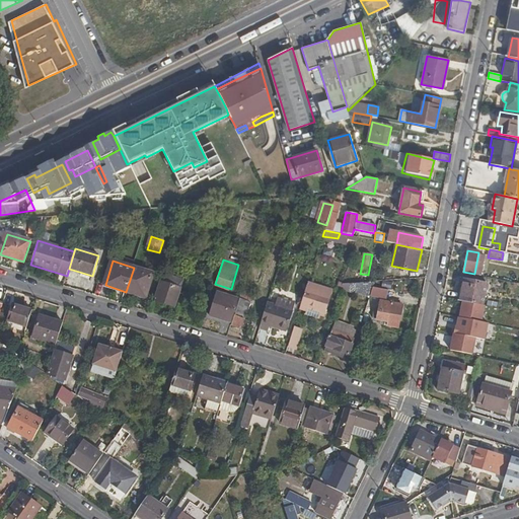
[(153,274),(134,268),(126,292),(146,298),(153,274)]
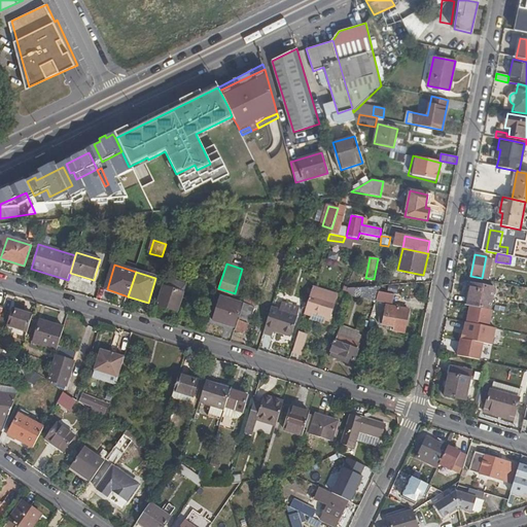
[(167,277),(164,287),(183,292),(186,283),(167,277)]
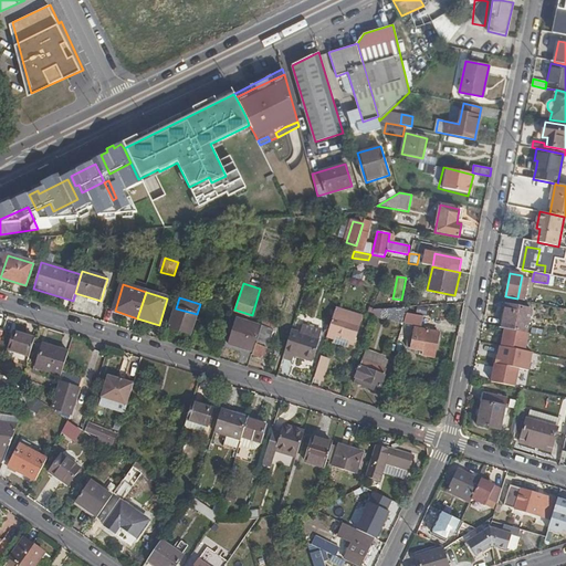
[(371,316),(404,323),(405,322),(408,312),(409,306),(374,310),(371,316)]
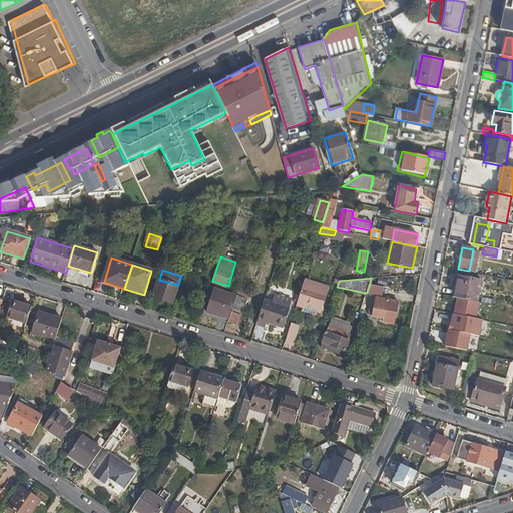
[(459,278),(455,298),(477,302),(481,282),(459,278)]
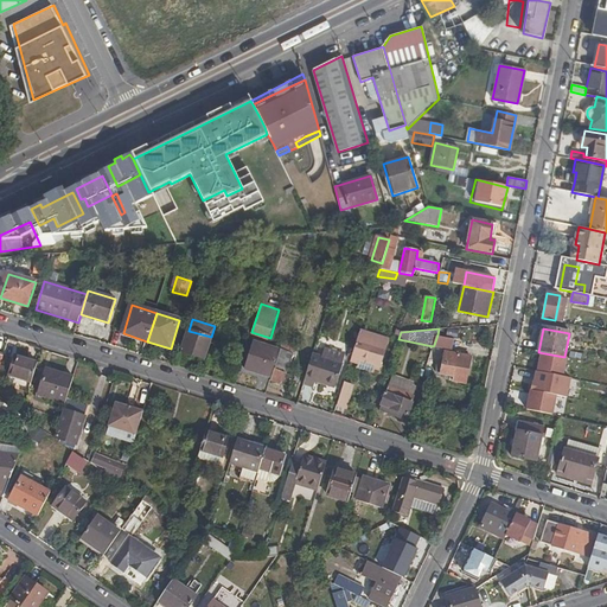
[(204,358),(211,337),(189,331),(181,351),(204,358)]
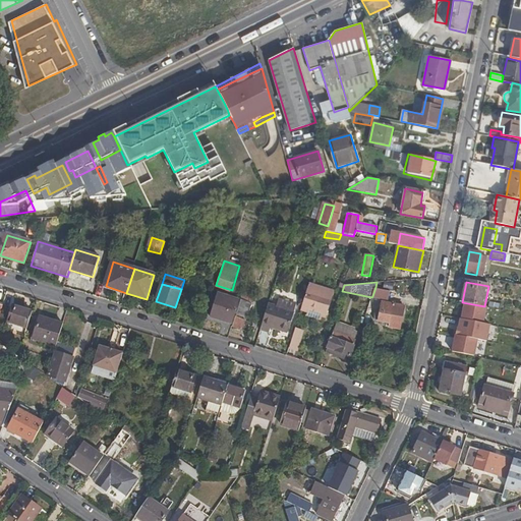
[(334,292),(309,284),(302,305),(328,313),(334,292)]
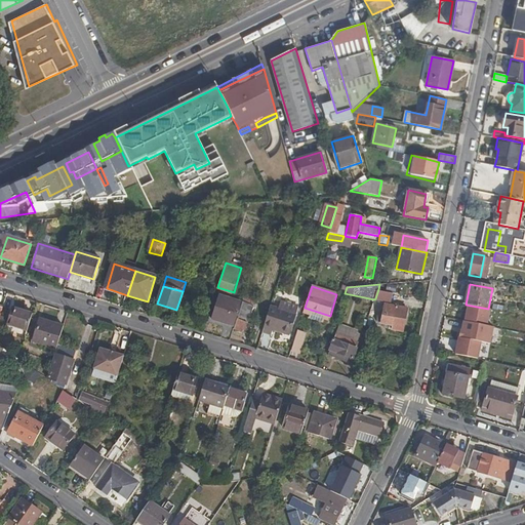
[(395,294),(378,289),(375,298),(392,304),(395,294)]
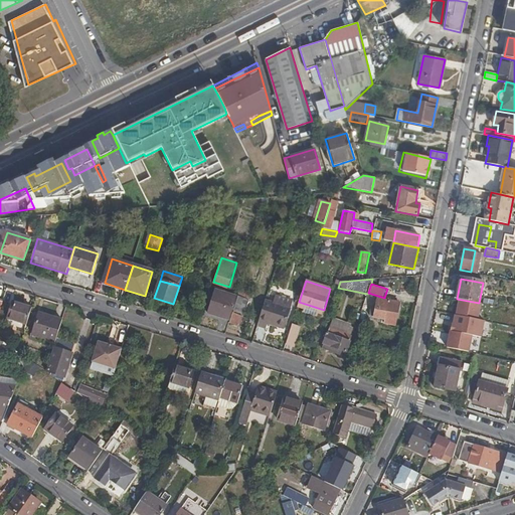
[(207,312),(230,320),(237,298),(214,290),(207,312)]
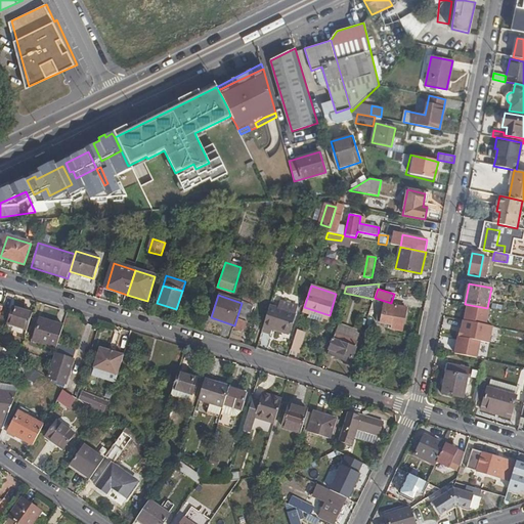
[(278,308),(270,305),(263,331),(271,334),(273,328),(290,333),(299,306),(281,301),(278,308)]
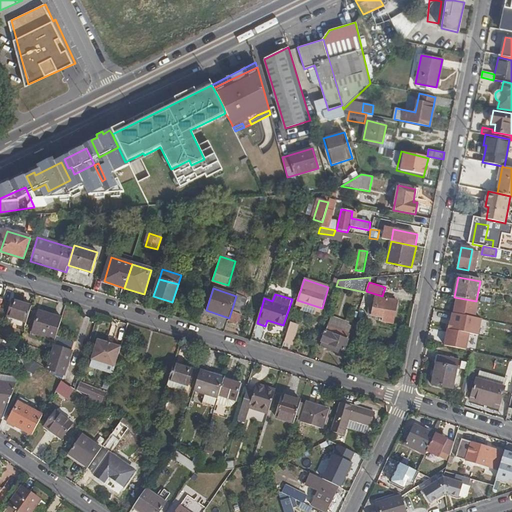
[(246,299),(236,296),(229,318),(228,321),(238,324),(246,299)]
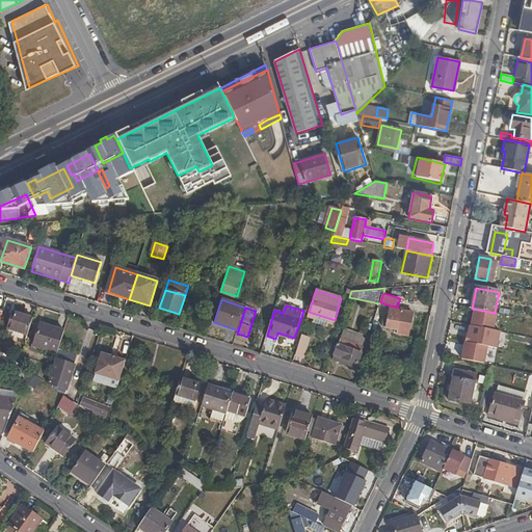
[(391,309),(389,317),(384,317),(382,326),(399,329),(398,334),(408,336),(413,313),(391,309)]
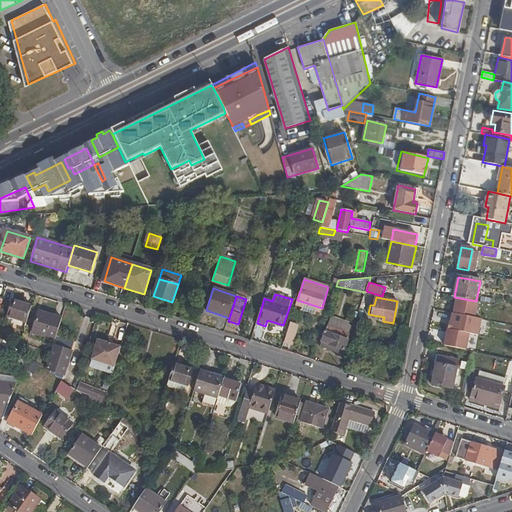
[(8,317),(26,323),(33,304),(14,298),(8,317)]
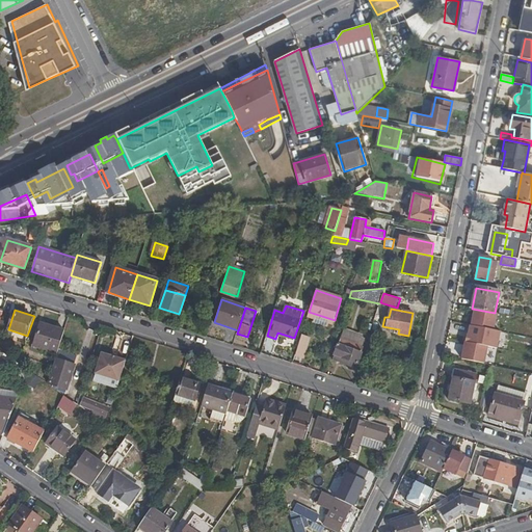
[(484,312),(470,310),(466,330),(480,333),(484,312)]
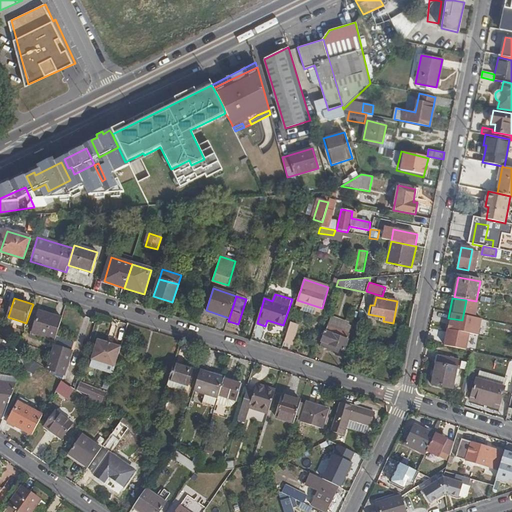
[(33,334),(55,341),(62,319),(40,312),(33,334)]
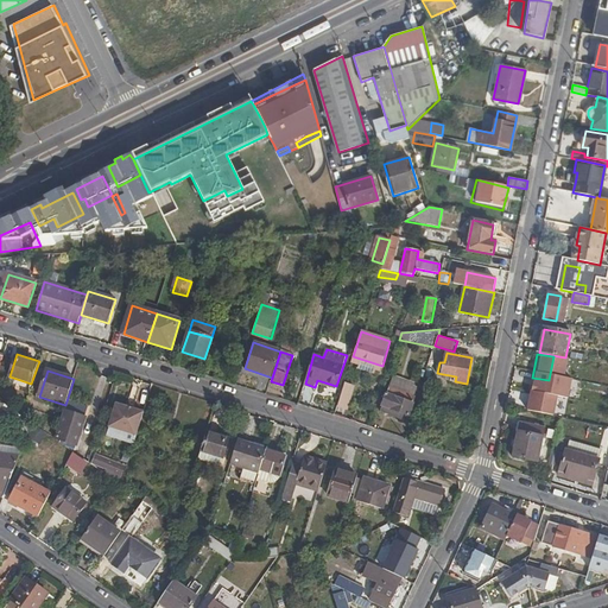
[(354,385),(346,382),(337,406),(347,410),(354,385)]
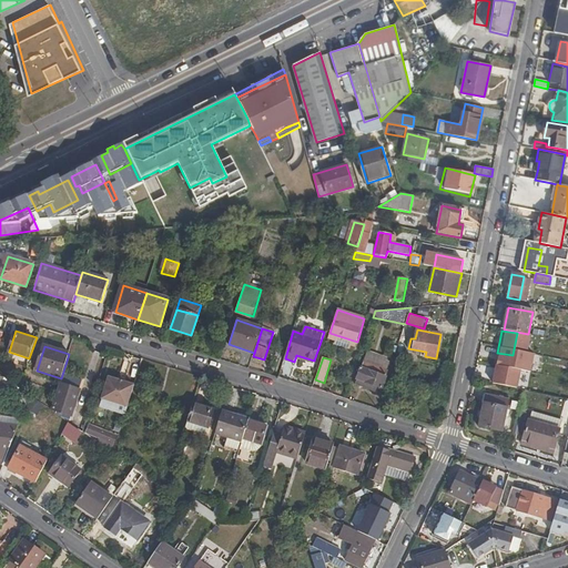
[(356,381),(375,387),(381,389),(387,369),(364,362),(363,367),(361,366),(356,381)]
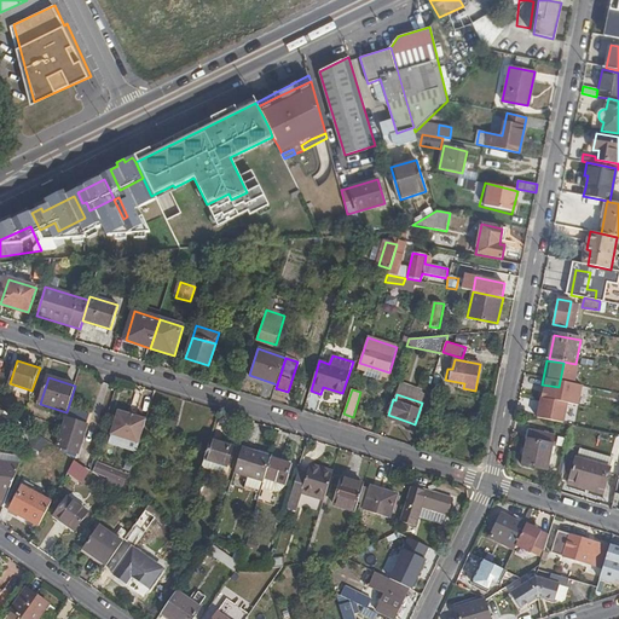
[(69,410),(65,421),(77,424),(86,427),(88,416),(69,410)]
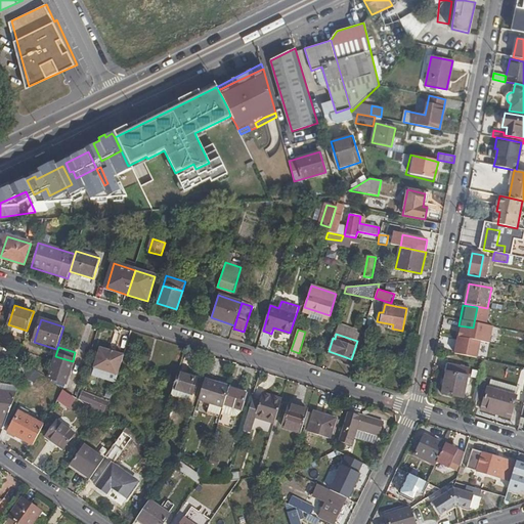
[(100,348),(94,367),(118,376),(124,355),(115,353),(110,351),(100,348)]
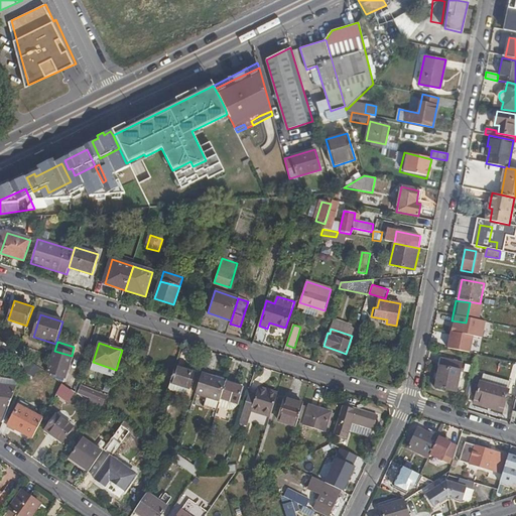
[(341,352),(324,346),(321,351),(340,356),(341,352)]
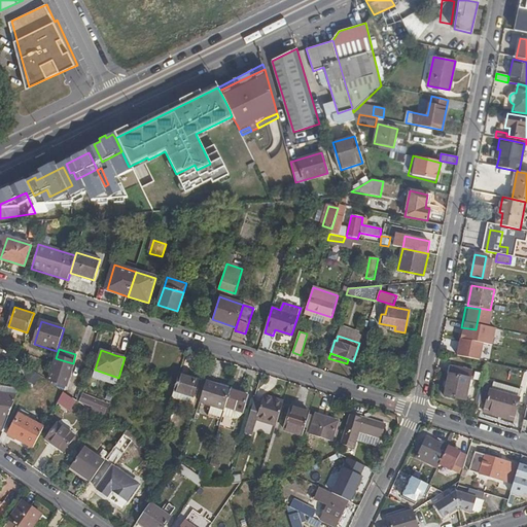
[(64,370),(66,361),(56,358),(48,380),(66,385),(70,372),(64,370)]
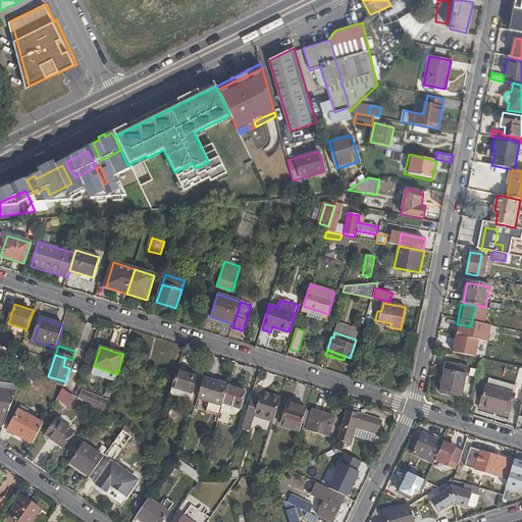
[(69,368),(72,360),(65,358),(63,366),(69,368)]
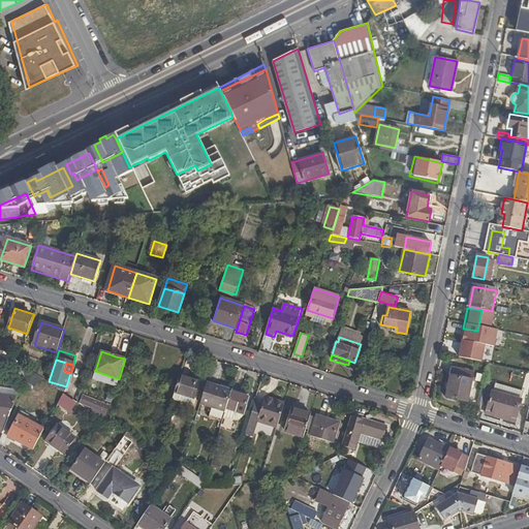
[(25,378),(35,385),(41,378),(28,369),(25,378)]
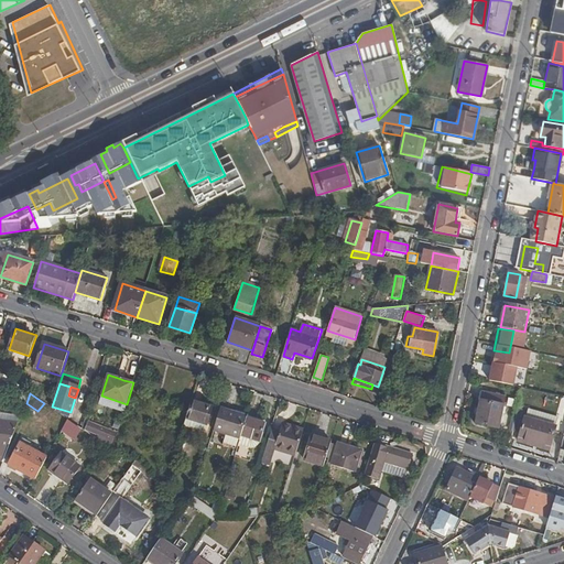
[(475,423),(498,429),(505,398),(481,393),(475,423)]
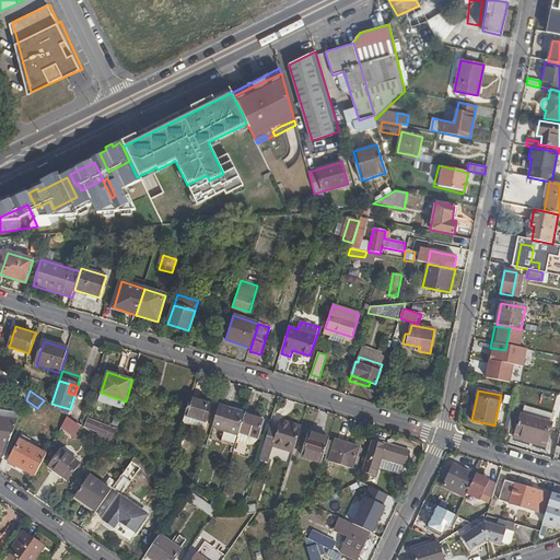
[(210,405),(189,398),(184,416),(205,422),(210,405)]
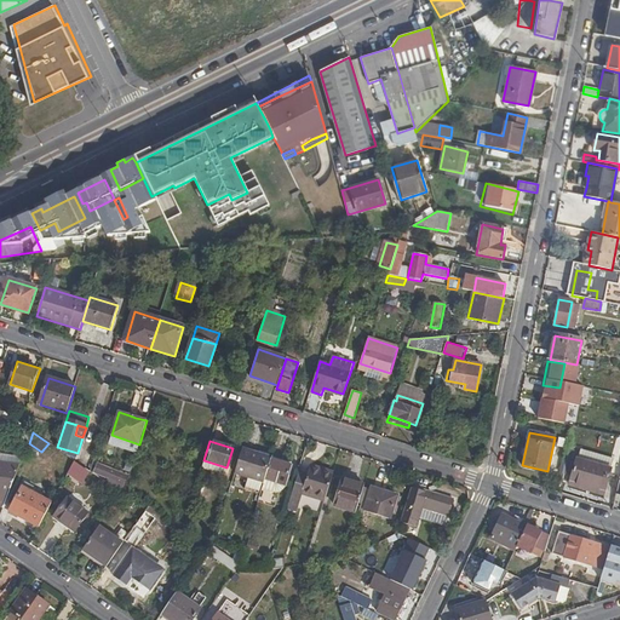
[(614,458),(581,448),(579,458),(610,469),(614,458)]
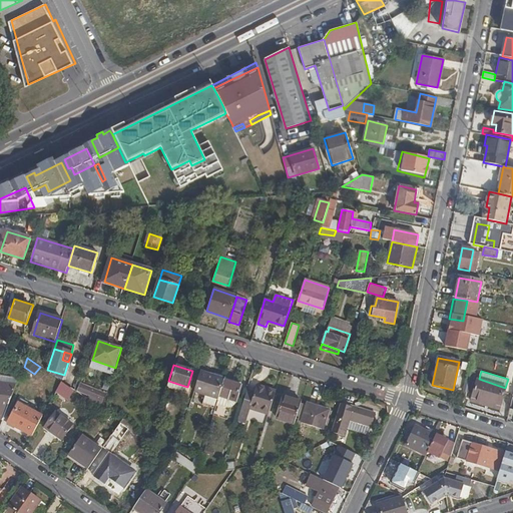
[(205,396),(217,399),(218,396),(223,380),(200,372),(194,392),(205,396)]
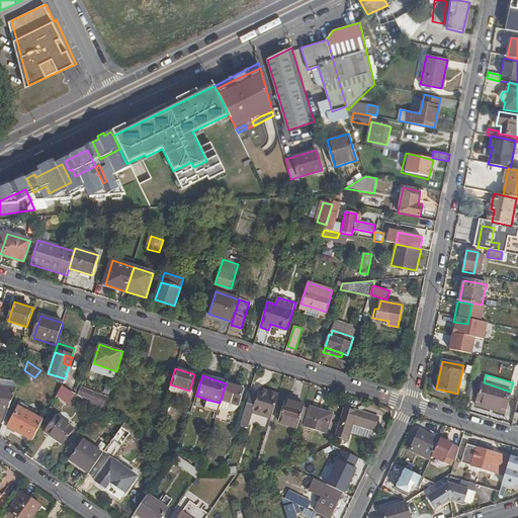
[(0,385),(17,389),(19,383),(0,379),(0,385)]
